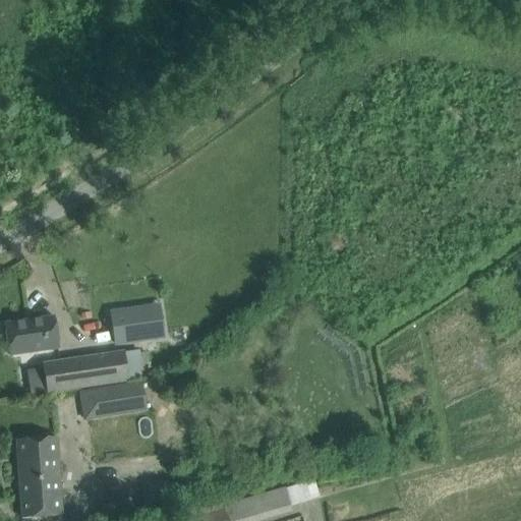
[(142,308),(124,308),(126,339),(145,338),(142,308)]
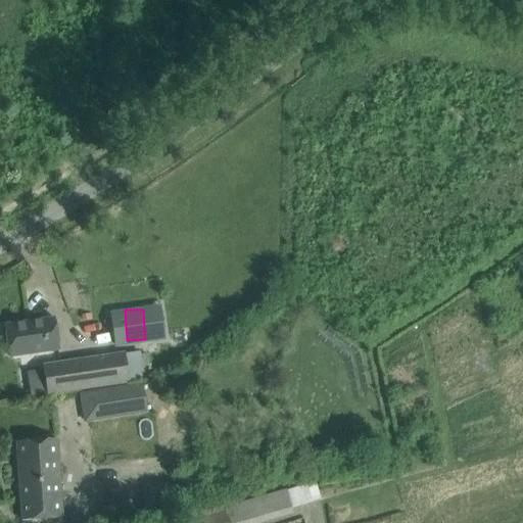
[(8,358),(58,349),(54,319),(3,327),(8,358)]
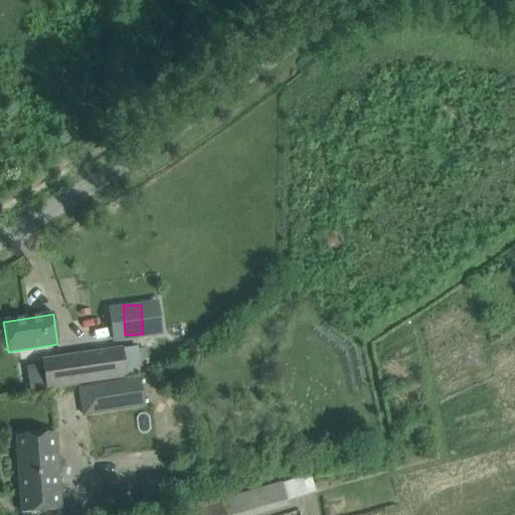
[(122,349),(41,361),(45,388),(126,376),(122,349)]
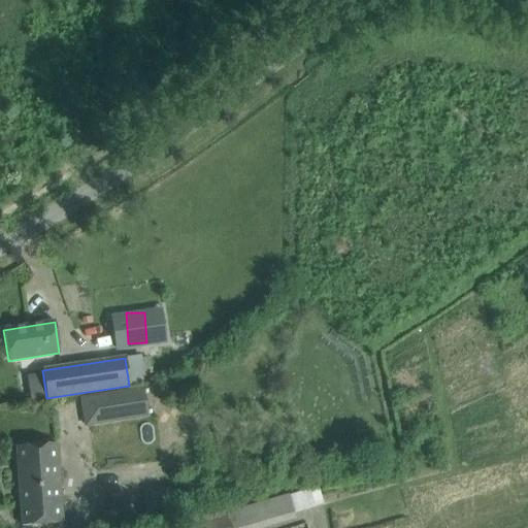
[(142,391),(83,400),(86,425),(146,416),(142,391)]
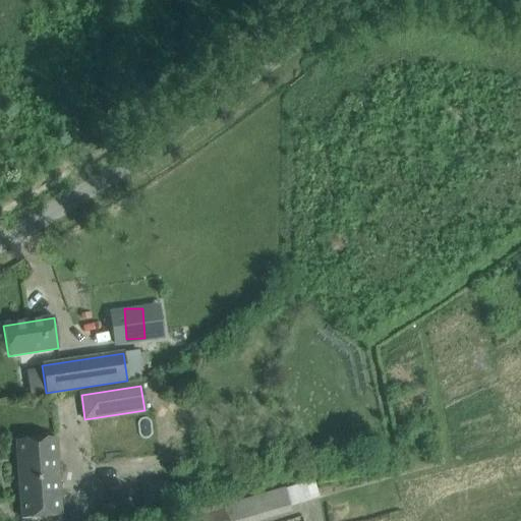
[(20,520),(34,520),(41,520),(61,519),(55,438),(36,440),(15,441),(20,520)]
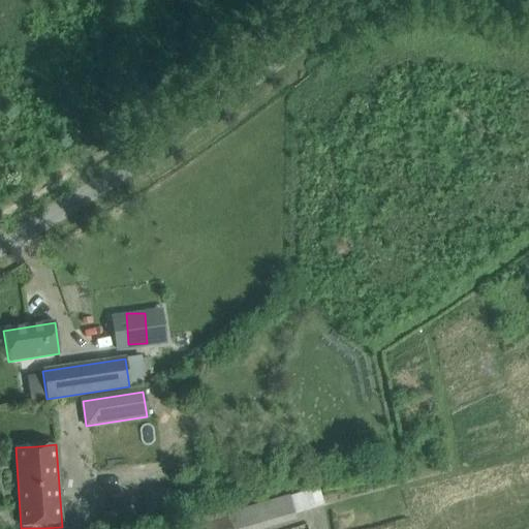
[(263,528),(296,520),(293,515),(323,505),(318,487),(288,496),(288,495),(243,508),(242,505),(196,518),(198,525),(188,528),(187,528),(263,528)]
